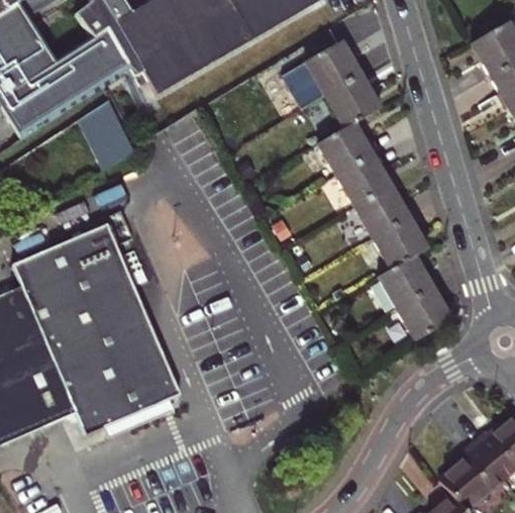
[(0,0),(0,10),(16,0),(90,0),(76,11),(94,35),(106,26),(129,65),(140,83),(149,78),(158,93),(318,0),(150,0),(117,20),(103,0),(0,0)]
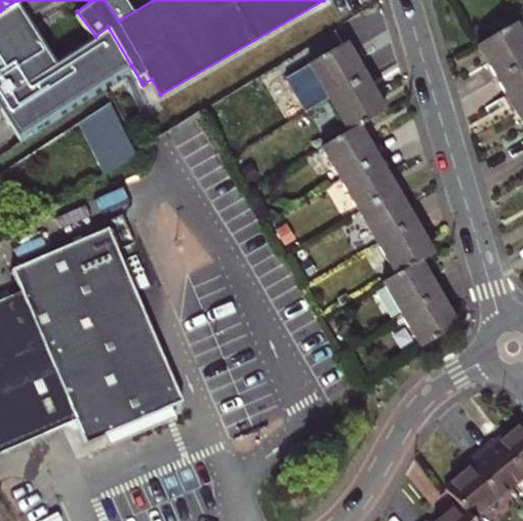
[(16,0),(0,10),(0,98),(24,135),(131,66),(108,27),(95,36),(56,58),(29,15),(52,0),(16,0)]
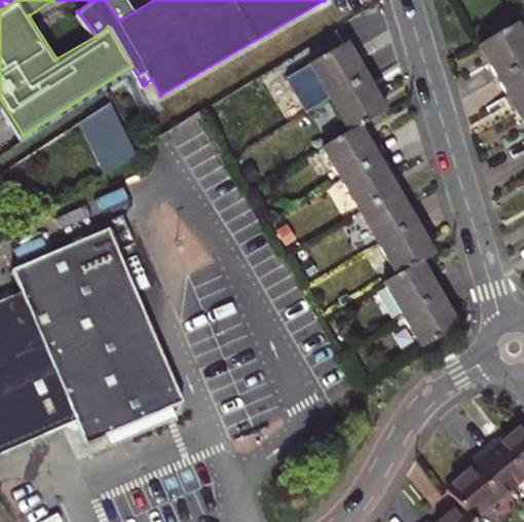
[(105,0),(119,21),(153,0),(105,0)]
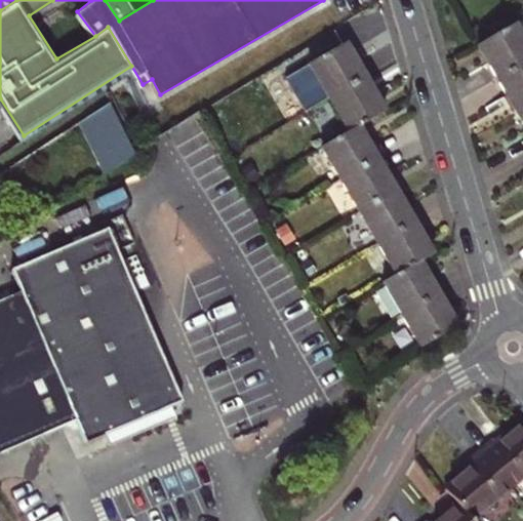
[(479,42),(499,78),(522,63),(522,33),(516,22),(479,42)]
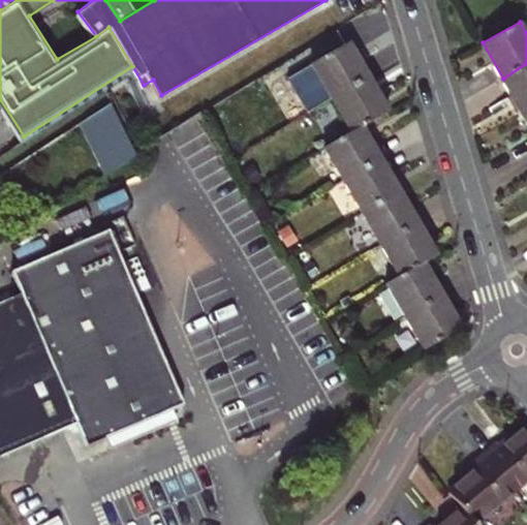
[(332,97),(369,75),(349,40),(312,62),(332,97)]
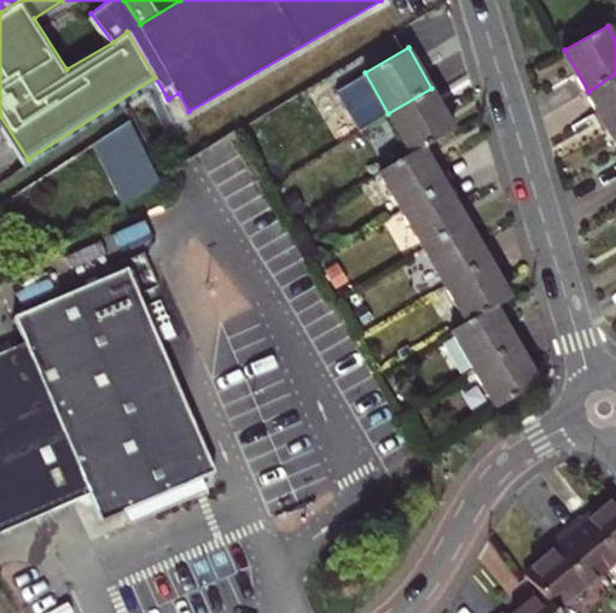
[(615,74),(588,92),(611,132),(615,129),(615,74)]
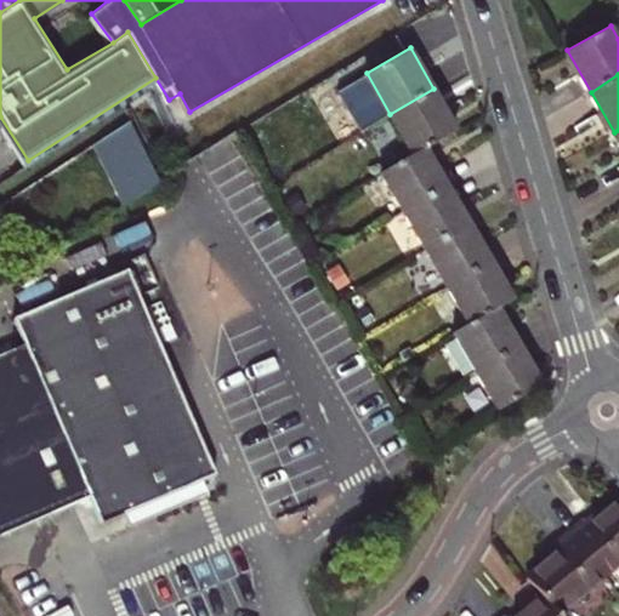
[(433,89),(390,114),(413,154),(425,147),(456,129),(433,89)]
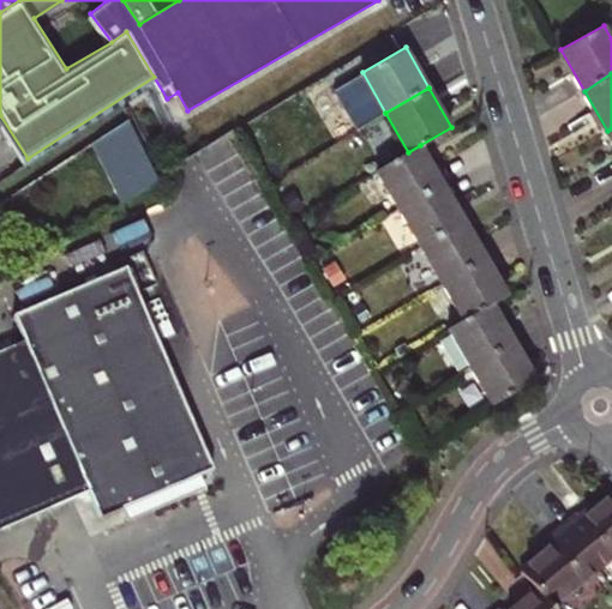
[(157,172),(130,115),(91,140),(123,202),(160,178),(157,172)]
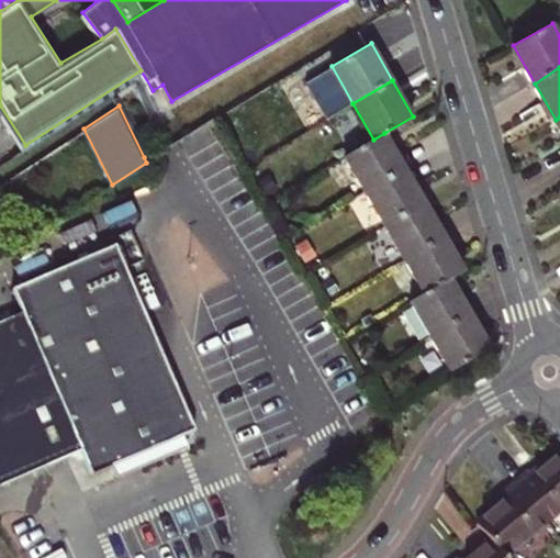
[(366,192),(405,169),(384,133),(373,140),(345,156),(366,192)]
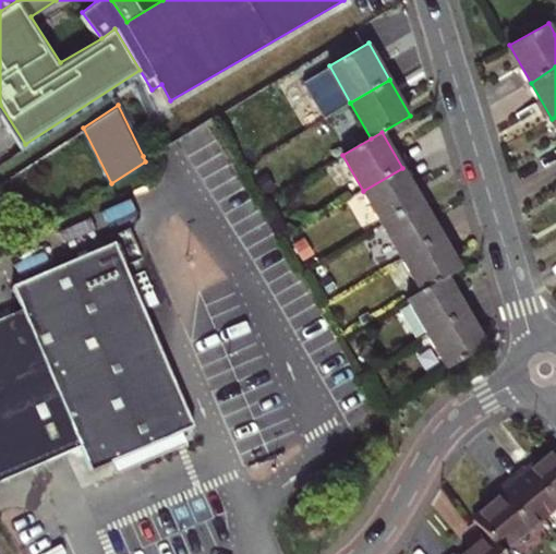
[(402,168),(363,191),(383,224),(421,201),(402,168)]
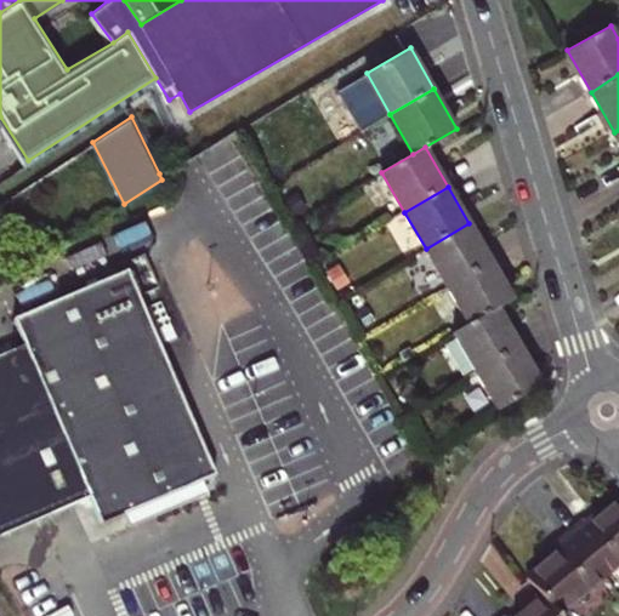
[(426,249),(448,285),(490,260),(469,223),(426,249)]
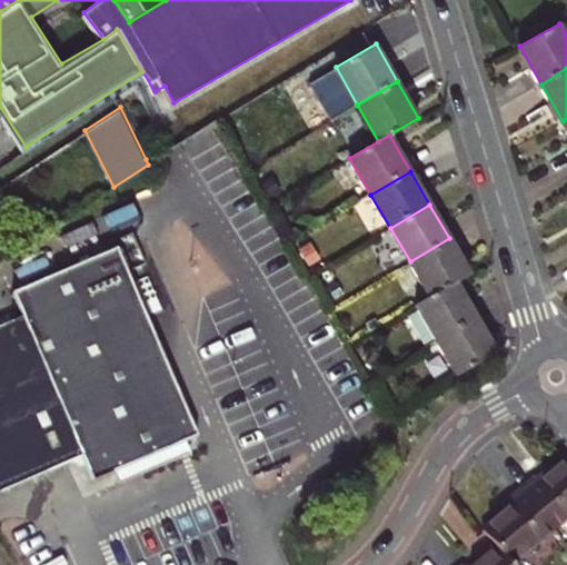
[(456,280),(469,273),(449,238),(410,261),(430,296),(456,280)]
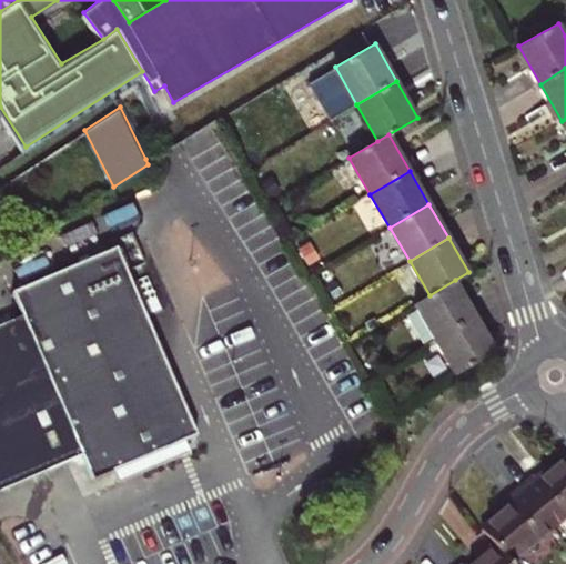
[(198,431),(118,244),(14,290),(24,312),(0,322),(0,489),(84,452),(95,475),(198,431)]
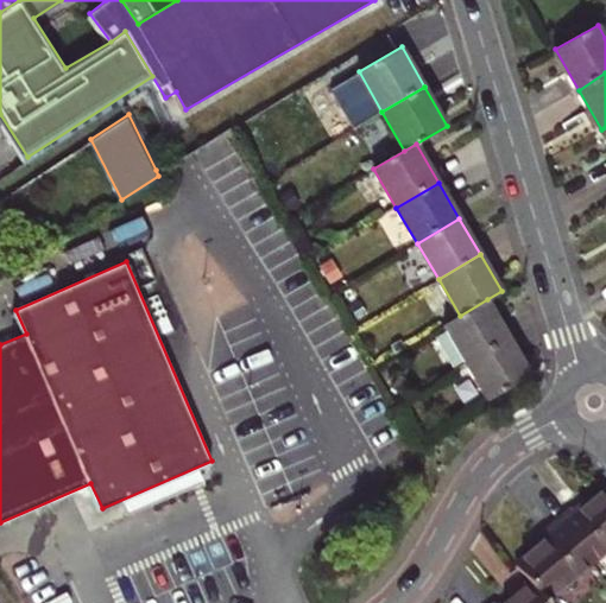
[(510,337),(487,299),(460,316),(446,324),(467,362),(510,337)]
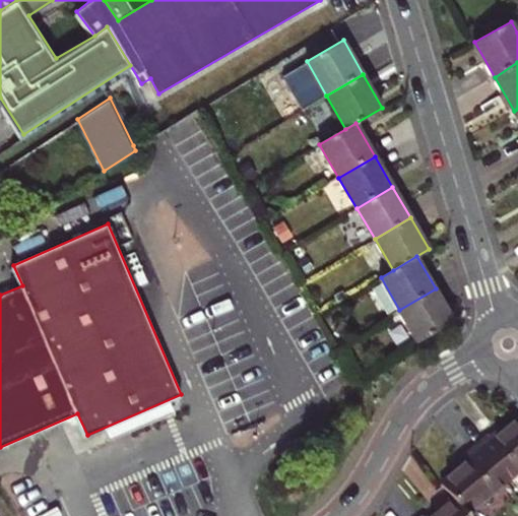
[(454,321),(436,288),(399,310),(418,342),(454,321)]
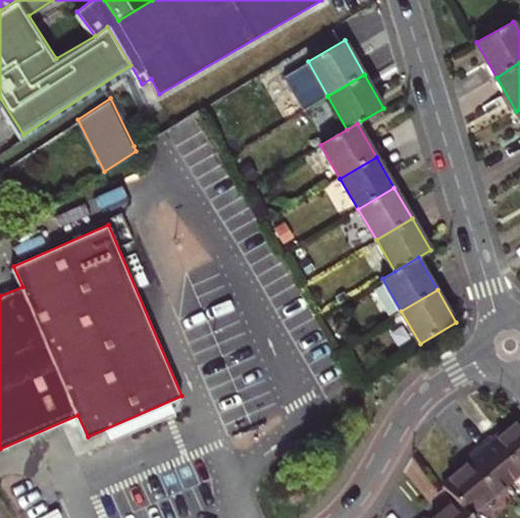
[(495,435),(480,447),(510,483),(519,474),(519,425),(500,442),(495,435)]
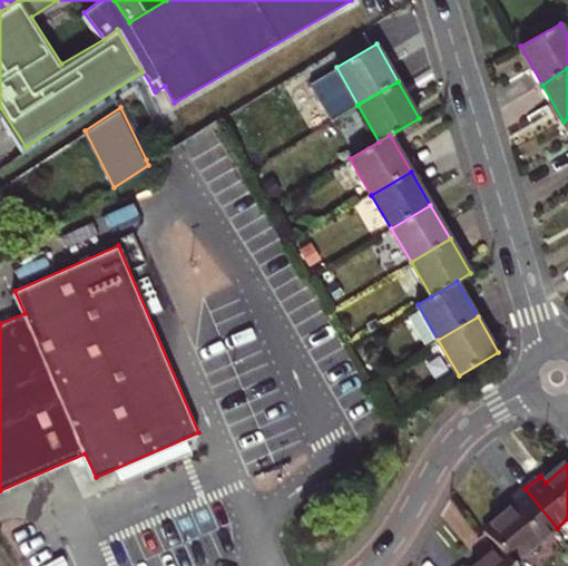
[(502,547),(515,563),(557,528),(525,488),(511,499),(517,507),(488,529),(502,547)]
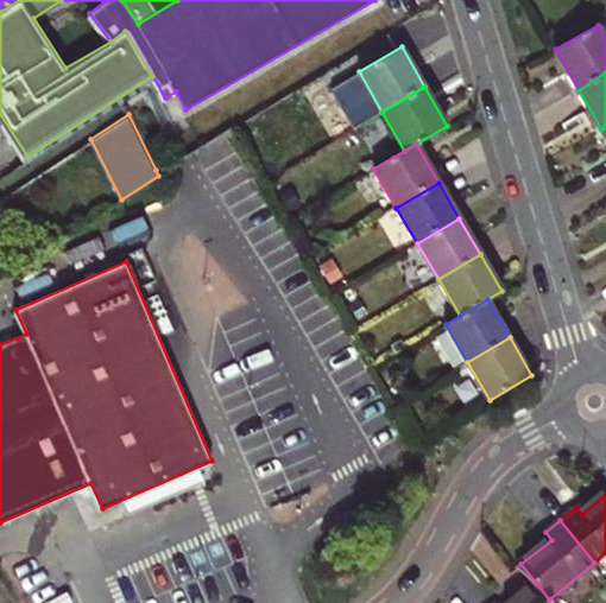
[(496,602),(551,602),(549,600),(536,583),(510,602),(499,602),(496,602)]
